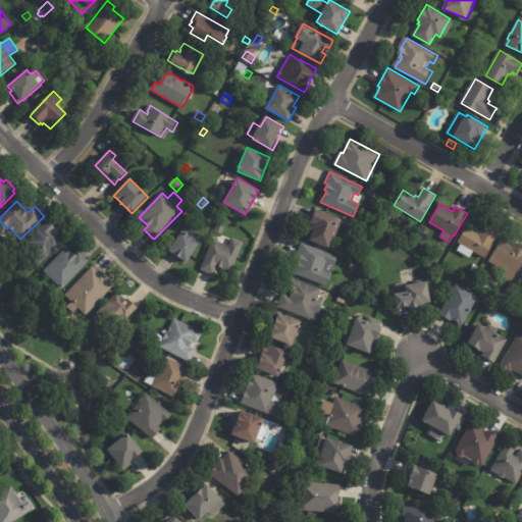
[(311,221),(316,209),(340,218),(338,219),(342,220),(331,247),(329,246),(328,247),(310,240),(313,230),(310,229),(312,223),(310,222),(311,221)]
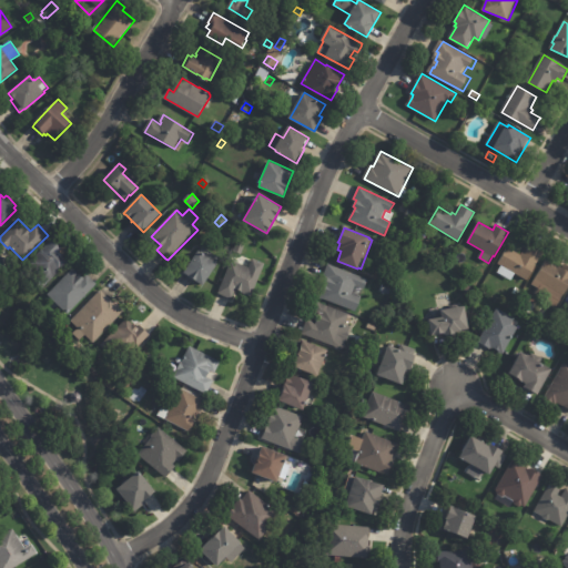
[(61,249),(62,250),(60,252),(63,255),(63,256),(66,259),(66,260),(69,263),(42,288),(33,280),(40,273),(30,262),(52,240),(61,249)]
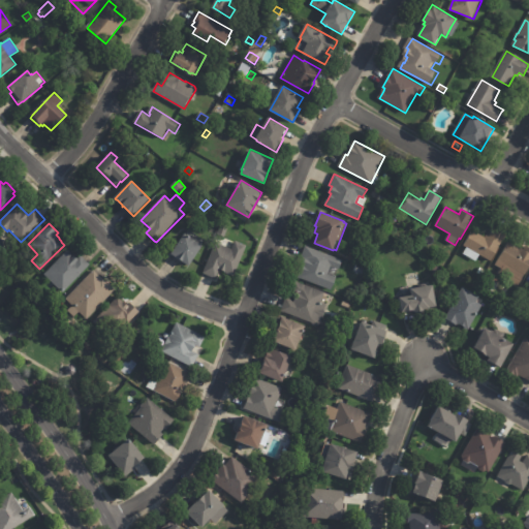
[(225,237),(218,234),(222,224),(229,226),(225,237)]
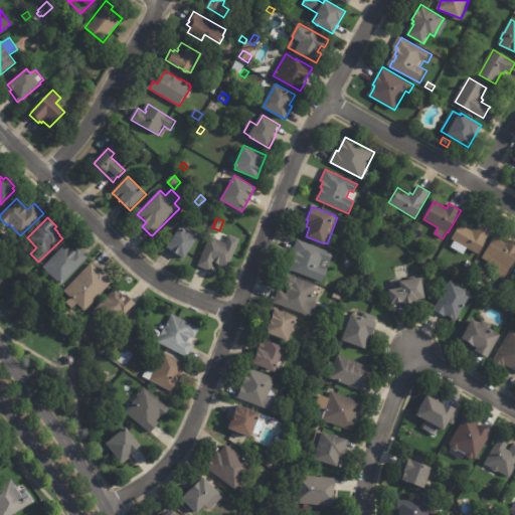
[(483,222),(494,228),(479,254),(469,247),(465,254),(453,247),(456,240),(453,238),(461,223),(473,230),(474,228),(477,230),(482,221),(483,222)]
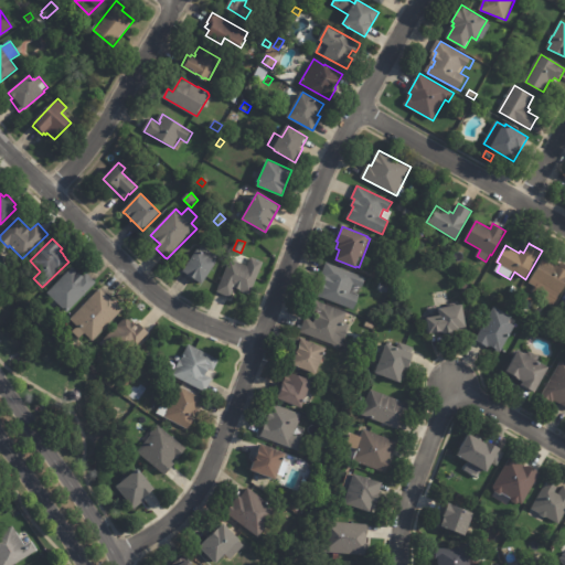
[(196,280),(183,270),(199,249),(200,251),(203,246),(219,257),(215,260),(217,263),(203,285),(196,280)]
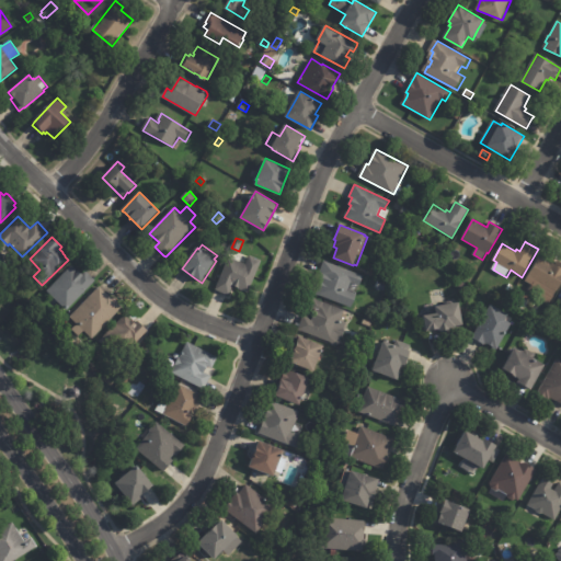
[(236,287),(233,286),(229,296),(216,290),(229,258),(247,264),(251,255),(263,261),(249,293),(239,288),(236,287)]
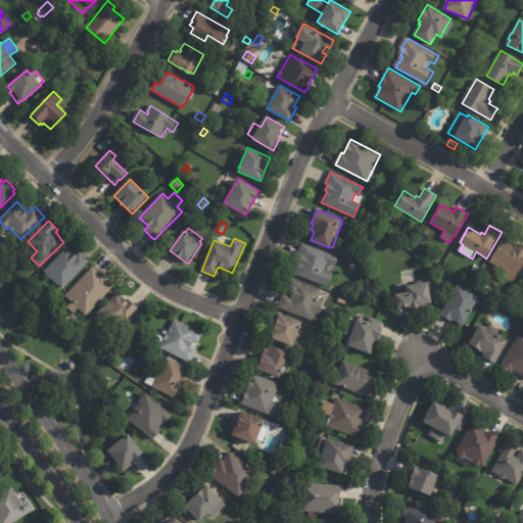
[(521,242),(522,243),(522,264),(512,282),(493,271),(497,265),(490,260),(504,240),(514,246),(515,244),(518,246),(520,242),(521,242)]
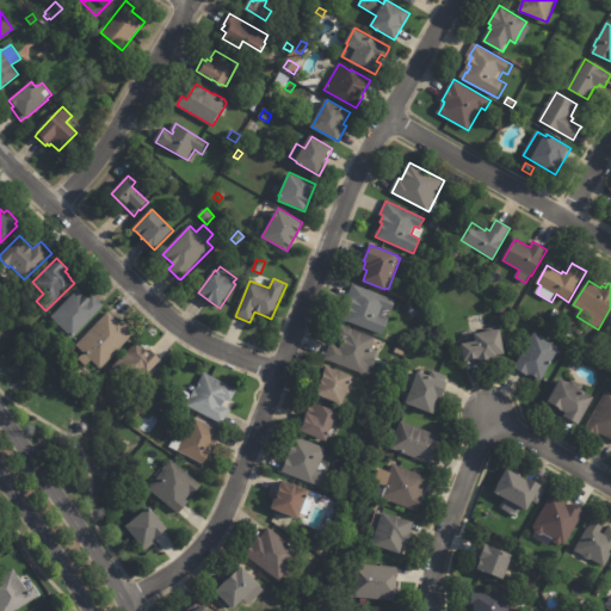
[(387,308),(384,308),(381,316),(390,320),(384,335),(345,320),(349,313),(350,314),(352,308),(349,307),(352,300),(349,298),(353,284),(393,298),(389,309),(387,308)]
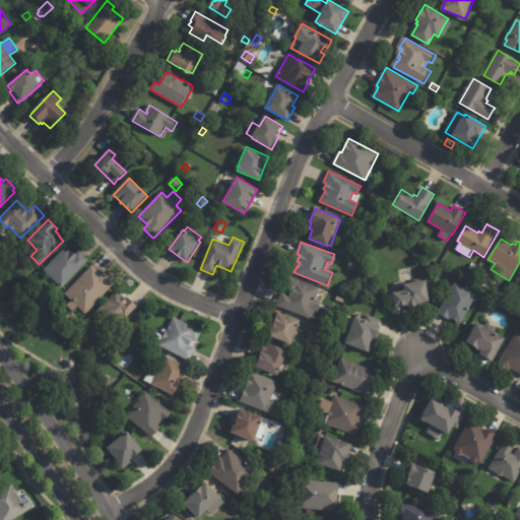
[(80,252),(89,260),(63,287),(44,270),(67,246),(72,252),(73,251),(76,254),(79,251),(80,252)]
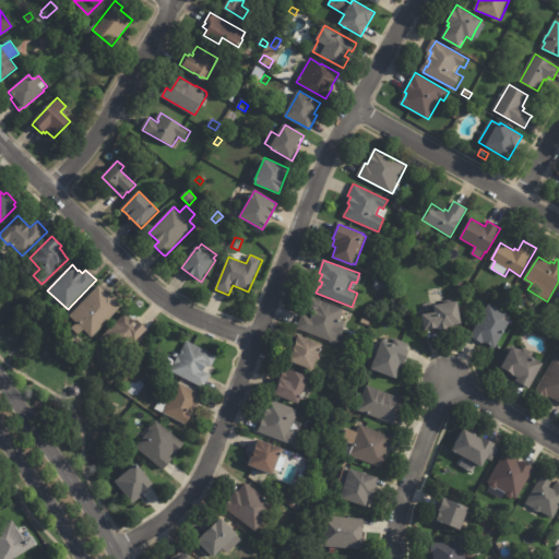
[(473,286),(468,284),(473,276),(477,280),(473,286)]
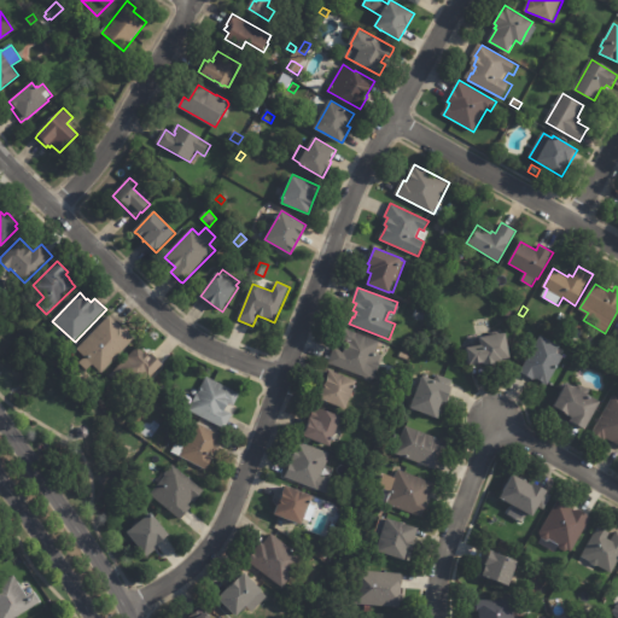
[(417,310),(426,314),(424,320),(414,316),(417,310)]
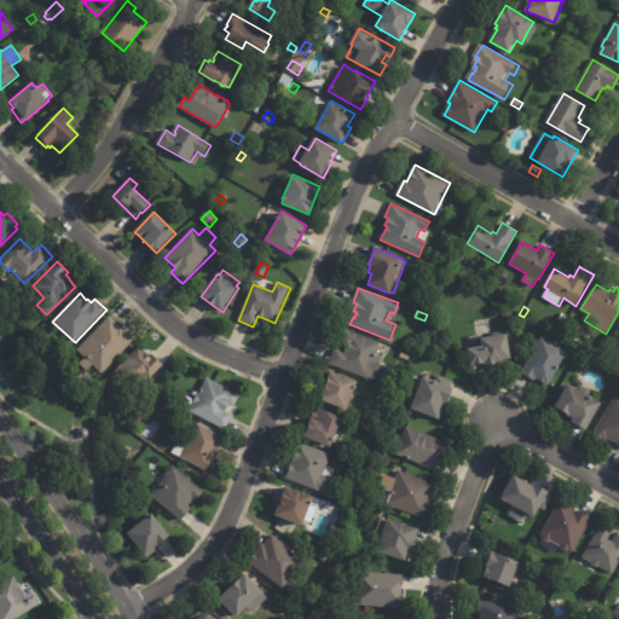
[(560,320),(563,313),(570,317),(565,323),(560,320)]
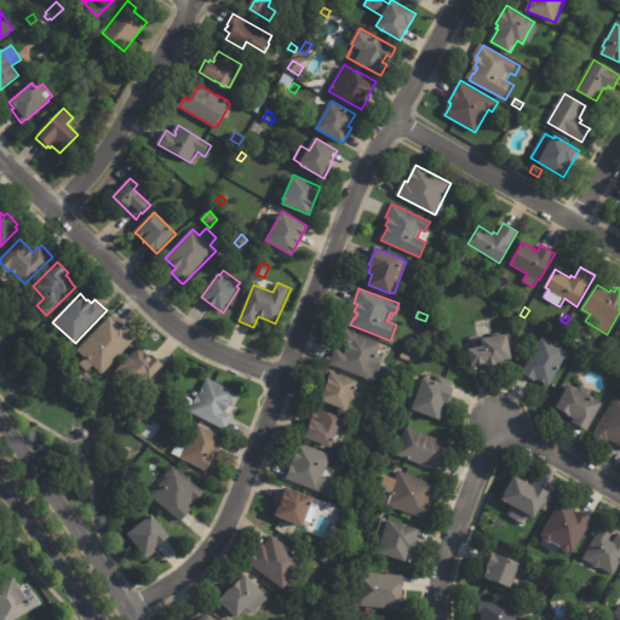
[(112,317),(125,331),(126,328),(132,334),(131,336),(136,340),(103,374),(93,366),(89,372),(80,365),(86,359),(78,350),(110,316),(112,317)]
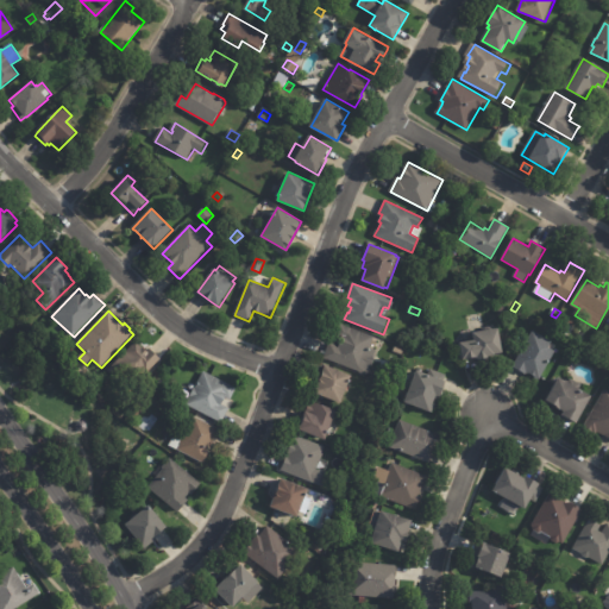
[(579,320),(575,326),(577,328),(571,338),(563,332),(569,322),(571,324),(576,316),(579,320)]
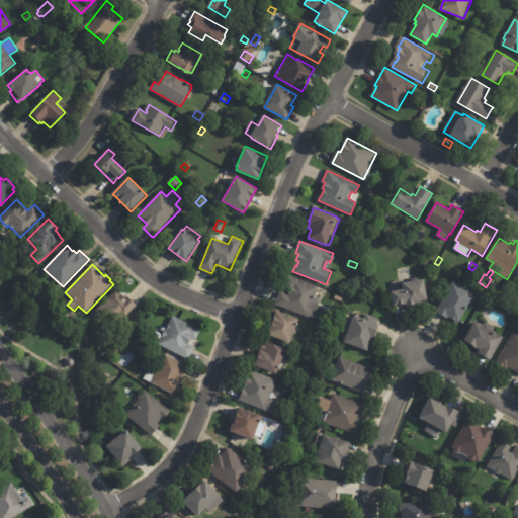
[(313,284),(319,286),(316,295),(322,297),(319,305),(320,306),(317,312),(314,320),(276,305),(281,290),(289,294),(291,288),(285,285),(289,275),(313,284)]
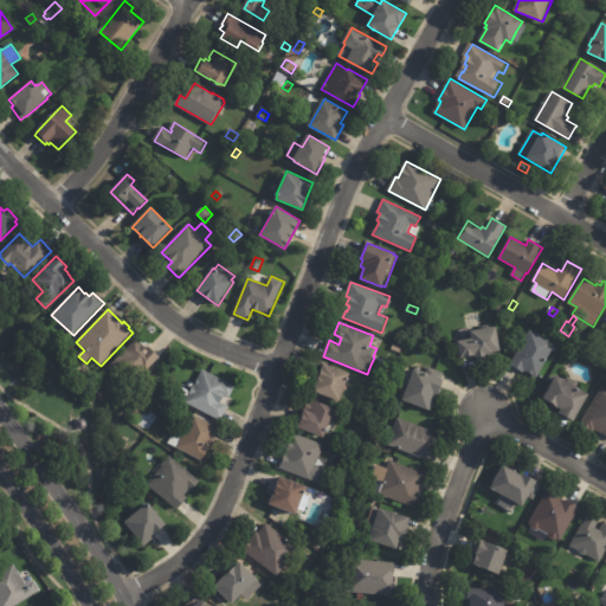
[(474,355),(459,358),(457,341),(471,339),(470,331),(496,327),(500,352),(491,352),(491,354),(485,355),(485,356),(475,358),(474,355)]
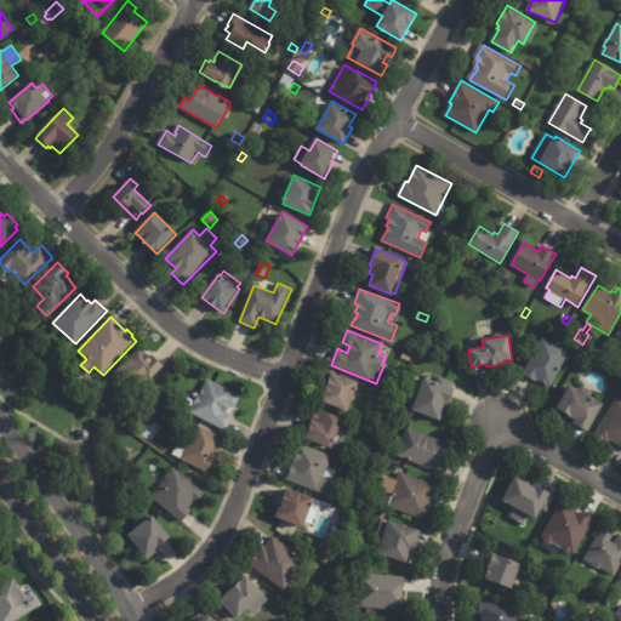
[(563,349),(559,354),(567,358),(550,387),(537,380),(536,381),(523,374),(543,337),(563,348),(563,349)]
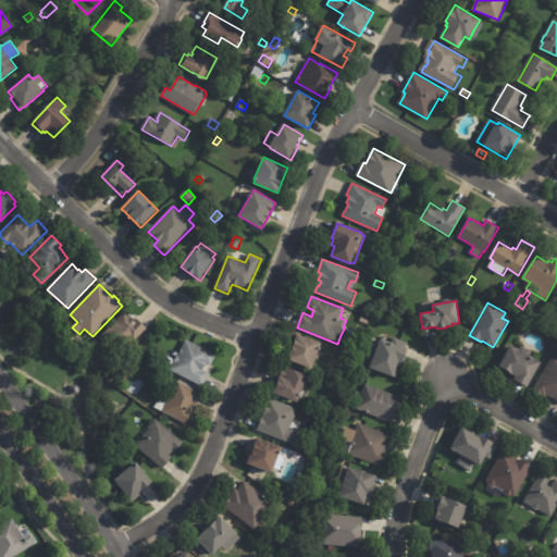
[(537,318),(527,311),(532,302),(543,308),(537,318)]
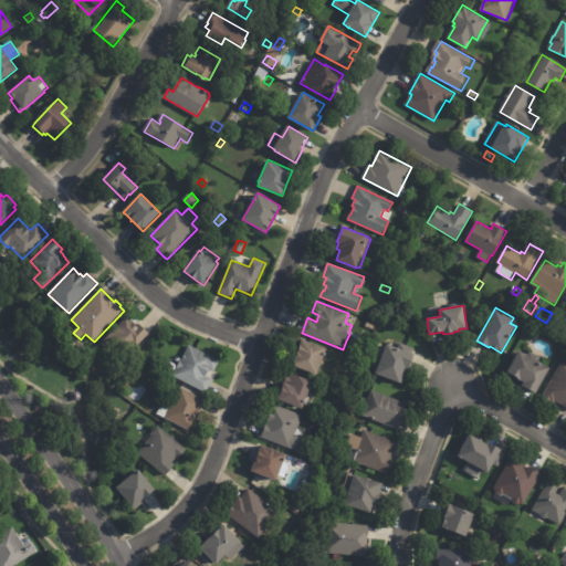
[(133,323),(134,324),(139,328),(142,325),(150,334),(140,344),(142,344),(122,366),(101,345),(127,317),(133,323)]
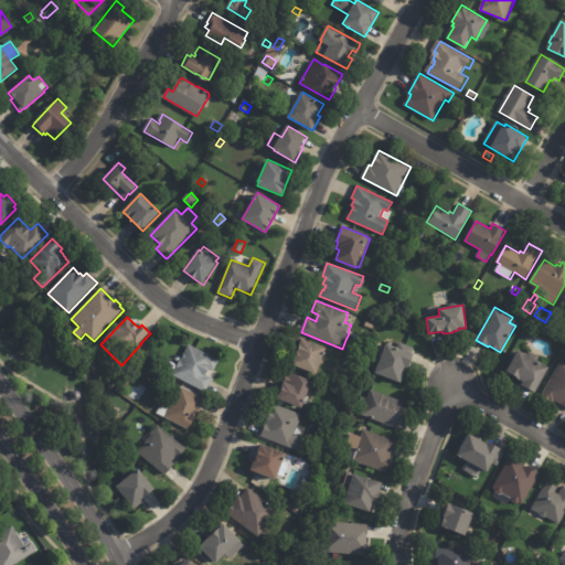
[(373,330),(365,327),(368,320),(375,322),(373,330)]
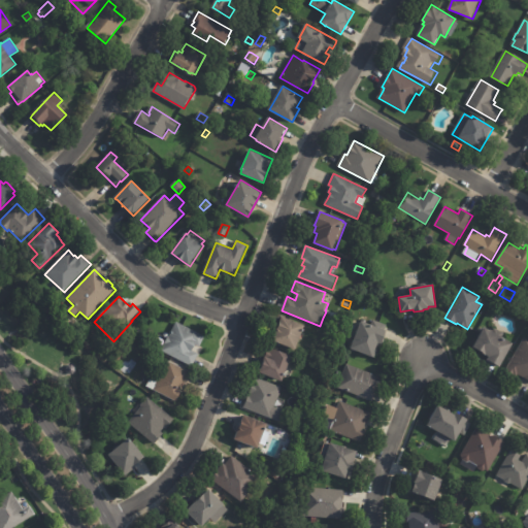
[(284,317),(304,326),(295,350),(272,340),(282,317),(284,317)]
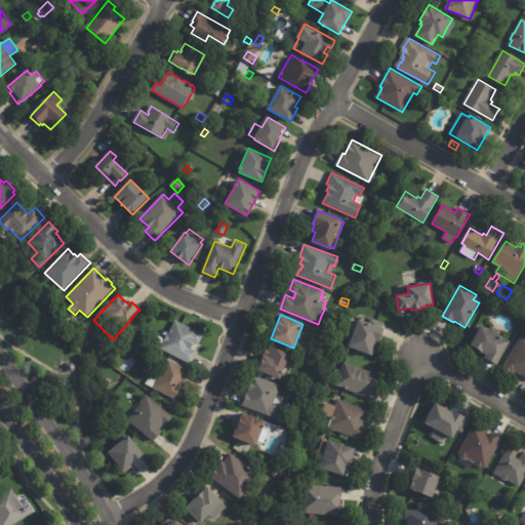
[(382,324),(381,328),(384,329),(379,341),(377,340),(371,356),(349,347),(359,319),(368,322),(370,318),(384,323),(382,324)]
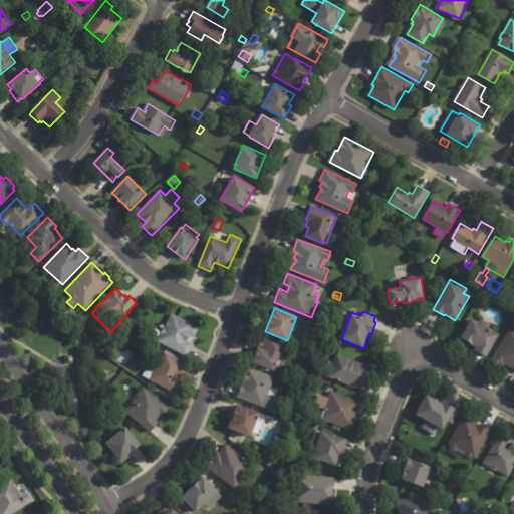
[(72,313),(77,318),(70,324),(65,319),(72,313)]
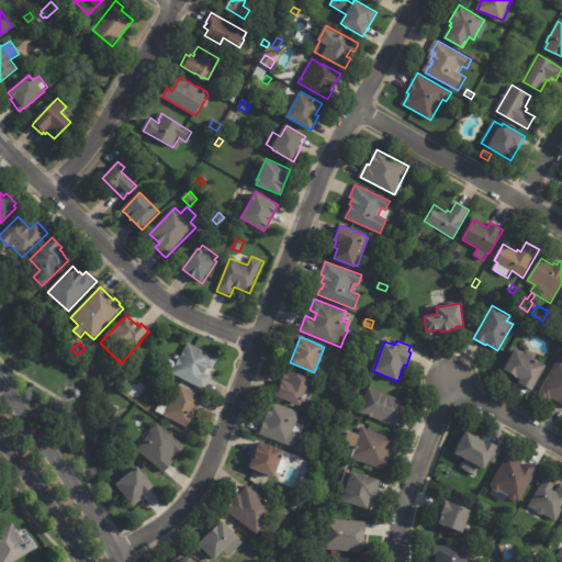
[(213,369),(209,367),(205,373),(212,378),(205,391),(173,373),(177,367),(176,367),(180,358),(189,343),(218,358),(213,369)]
